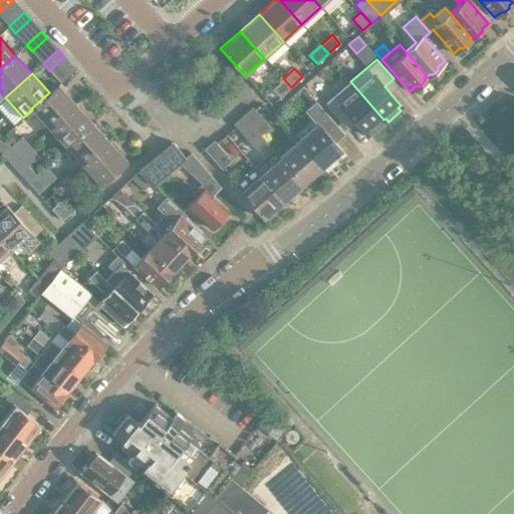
[(272,89),(280,97),(291,87),(283,78),(272,89)]
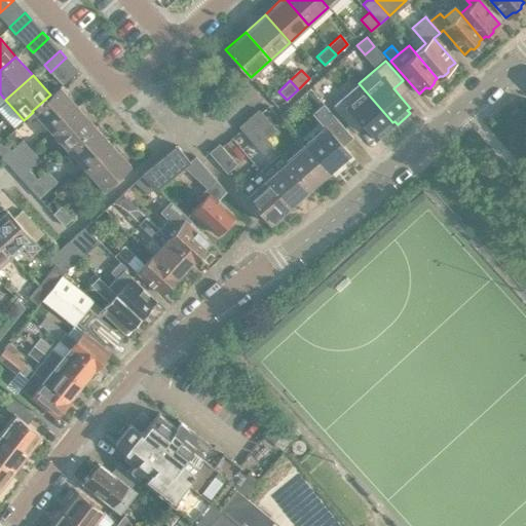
[(332,107),(349,126),(359,118),(364,124),(375,138),(377,136),(380,139),(393,127),(390,124),(392,122),(359,83),(332,107)]
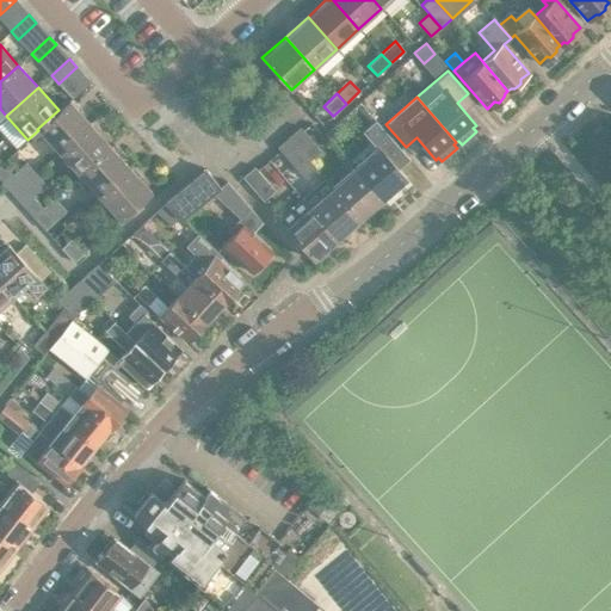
[(69,100),(59,110),(37,129),(38,130),(59,153),(90,123),(69,100)]
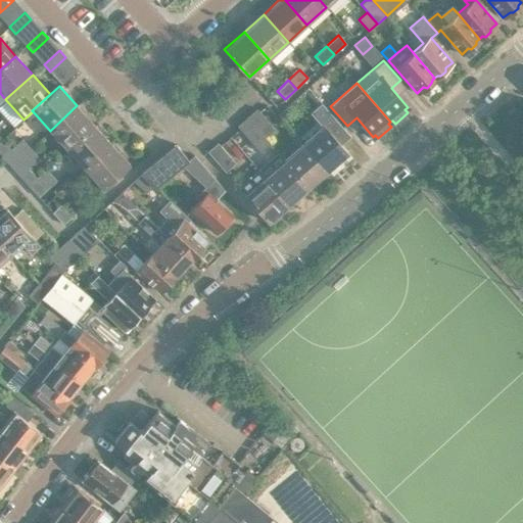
[(94,125),(77,105),(50,131),(66,149),(94,125)]
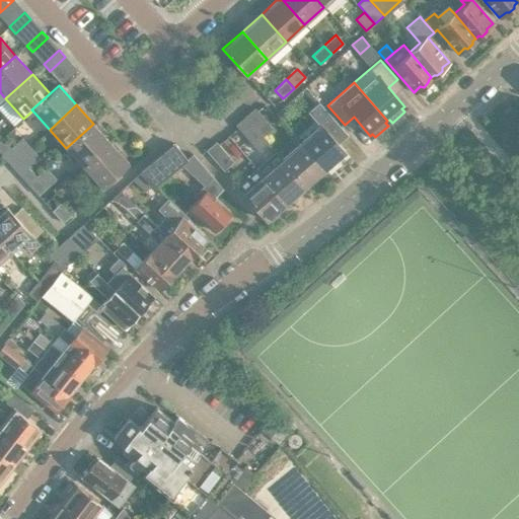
[(254,107),(244,116),(263,136),(272,128),(254,107)]
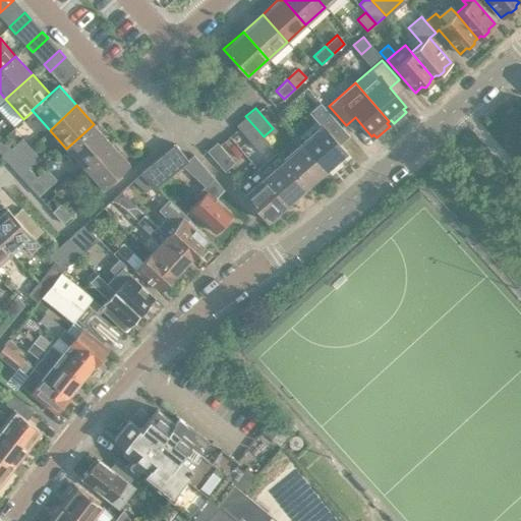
[(322,126),(302,142),(327,170),(346,153),(339,143),(348,135),(328,112),(317,121),(322,126)]
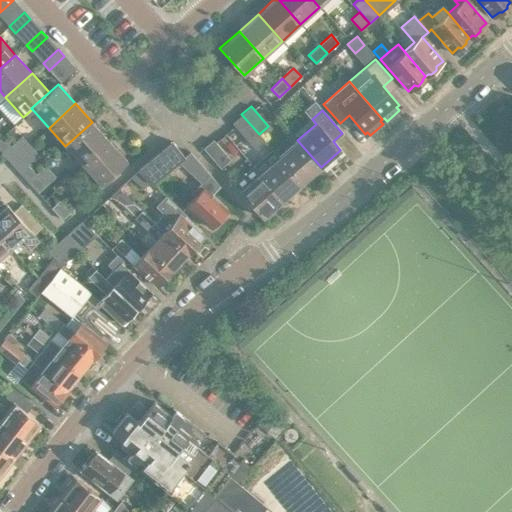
[(259,134),(241,114),(232,123),(254,149),(264,140),(259,134)]
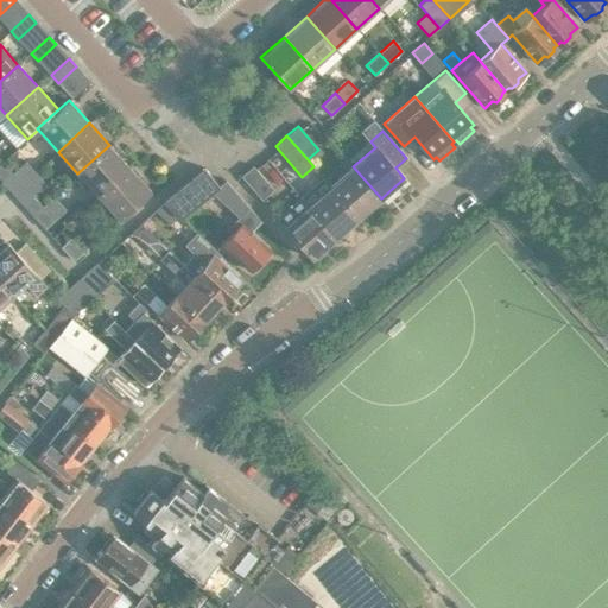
[(109,145),(77,173),(97,196),(130,168),(109,145)]
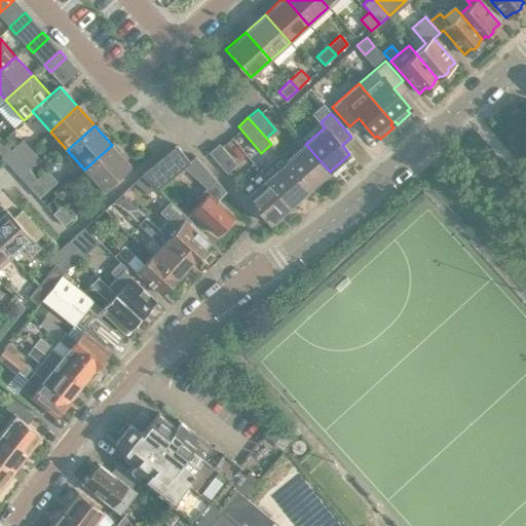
[(4,157),(11,166),(30,149),(22,139),(10,149),(2,140),(0,141),(0,155),(3,158),(4,157)]
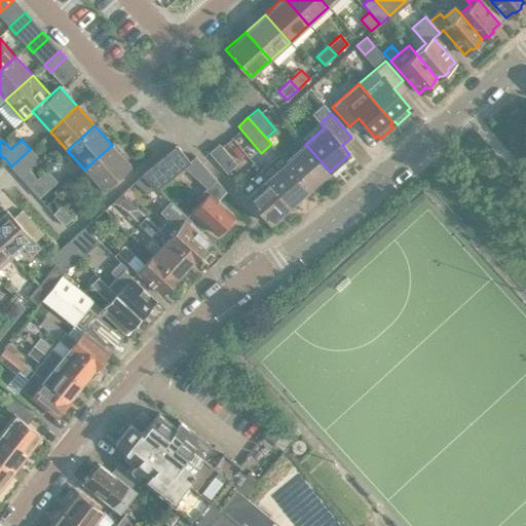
[(209,152),(226,173),(236,163),(219,143),(209,152)]
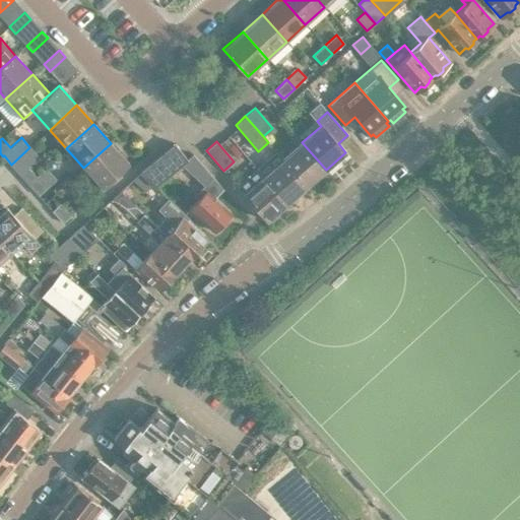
[(302,142),(282,159),(307,187),(326,170),(302,142)]
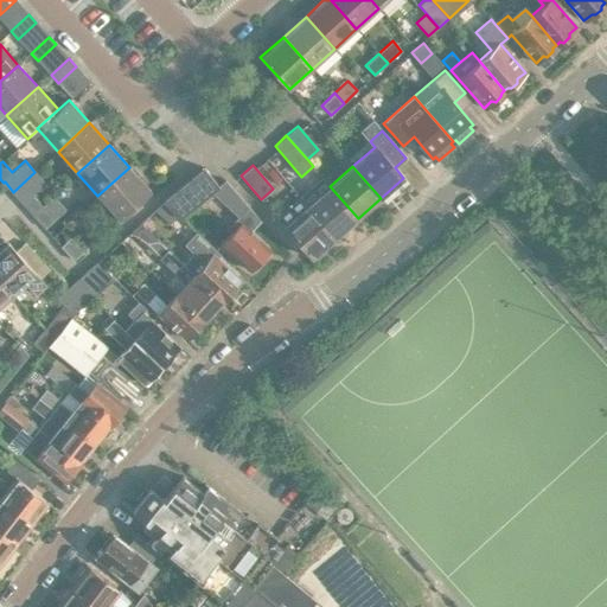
[(151,190),(129,167),(97,196),(119,218),(151,190)]
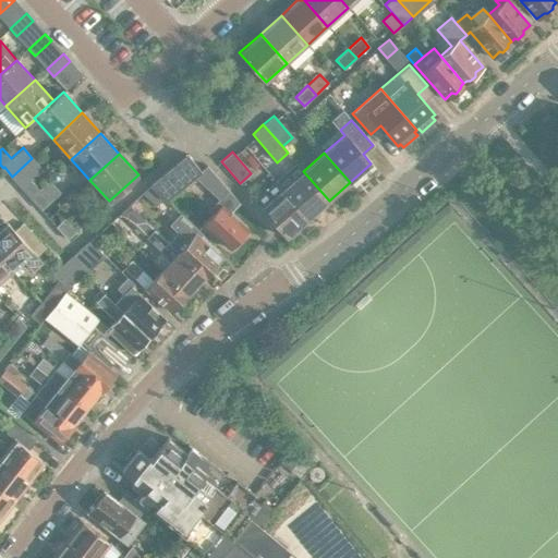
[(240,241),(239,238),(247,229),(229,211),(239,202),(207,165),(201,170),(187,154),(149,185),(150,186),(161,196),(166,201),(192,179),(217,202),(209,209),(213,213),(203,223),(229,249),(231,245),(235,245),(240,241)]
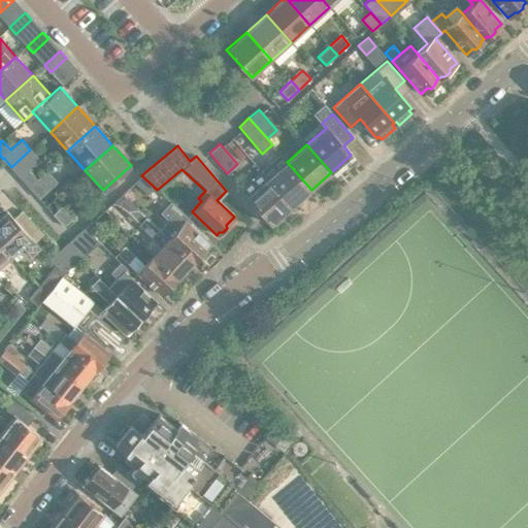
[(19,176),(28,187),(36,179),(28,169),(39,159),(30,150),(11,167),(19,175),(19,176)]
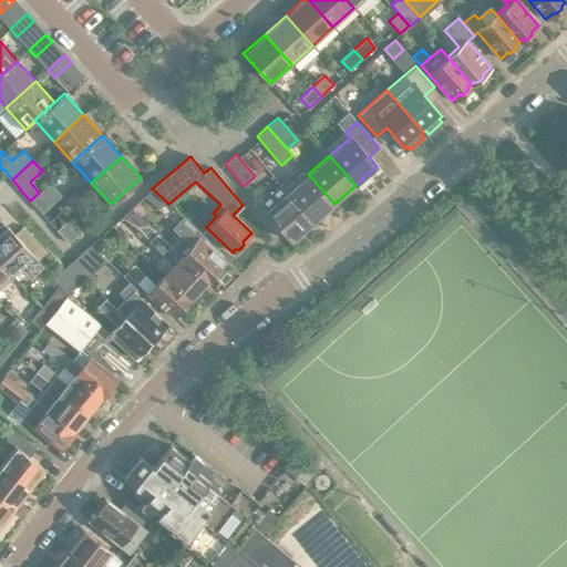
[(308,174),(287,192),(313,222),(334,204),(308,174)]
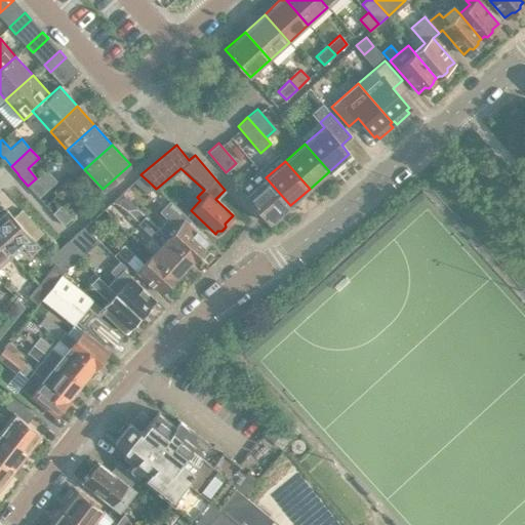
[(146,191),(152,185),(142,175),(134,182),(146,191)]
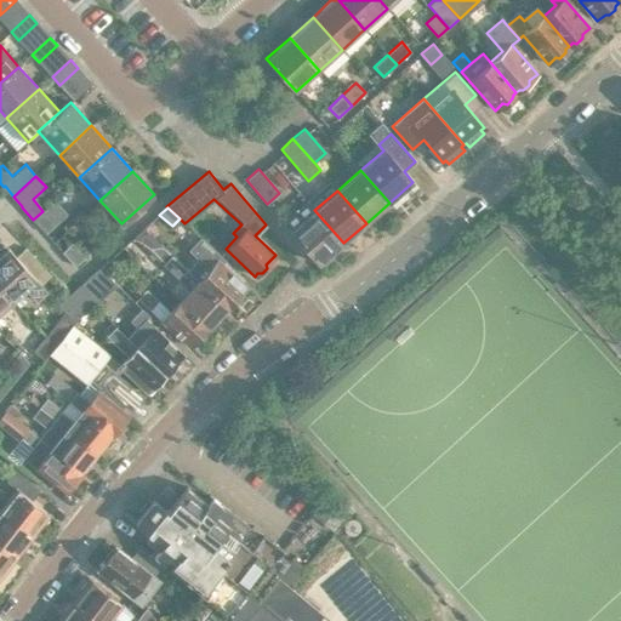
[(319,265),(337,249),(343,243),(314,210),(290,231),(319,265)]
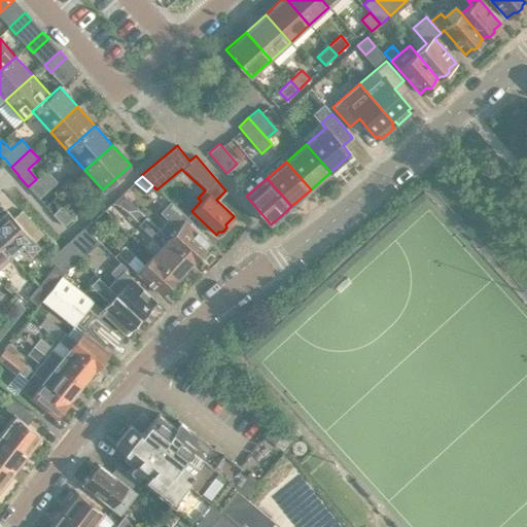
[(46,190),(36,179),(28,186),(38,198),(46,190)]
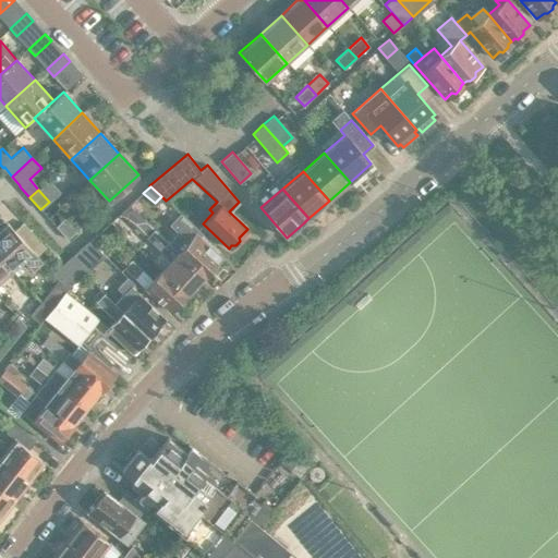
[(187,293),(204,276),(178,252),(131,208),(124,215),(161,251),(152,261),(161,269),(187,293)]
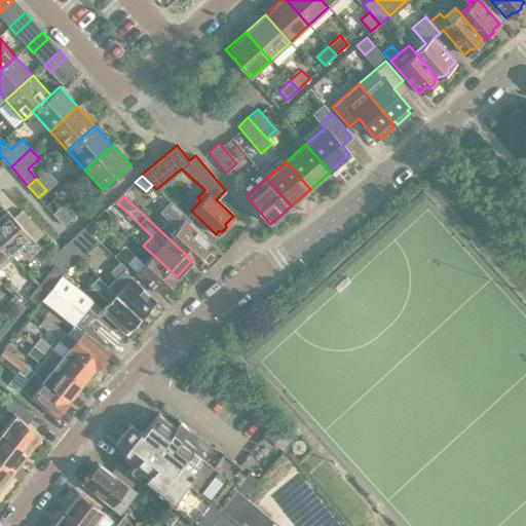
[(167,237),(192,260),(194,257),(198,257),(201,252),(201,249),(209,242),(188,223),(190,220),(172,202),(162,213),(178,227),(167,237)]
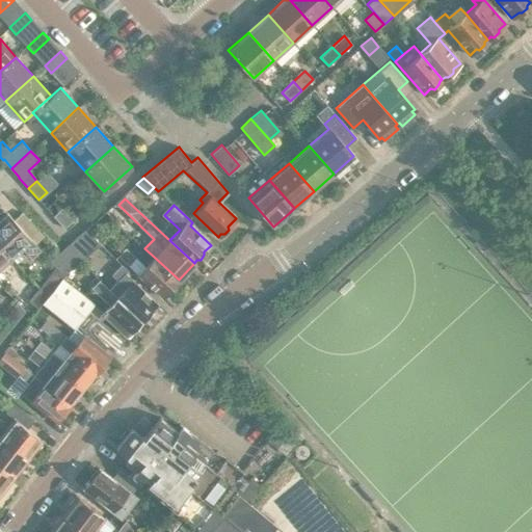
[(61,208),(53,216),(63,228),(73,220),(61,208)]
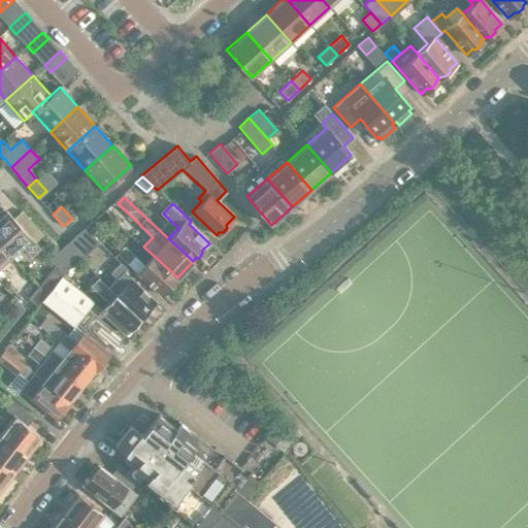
[(3,207),(0,210),(0,243),(11,257),(23,245),(32,256),(40,249),(3,207)]
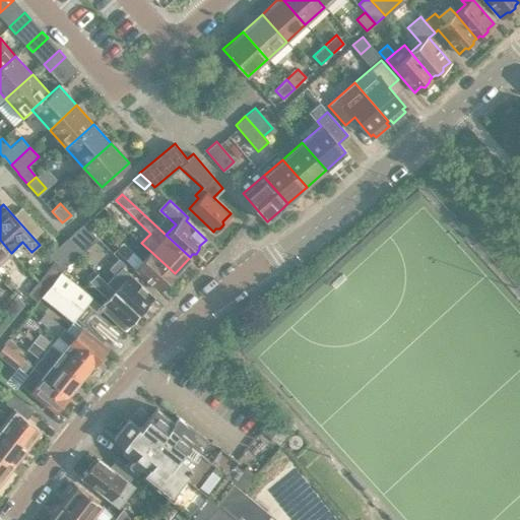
[(82,224),(67,239),(80,254),(96,240),(82,224)]
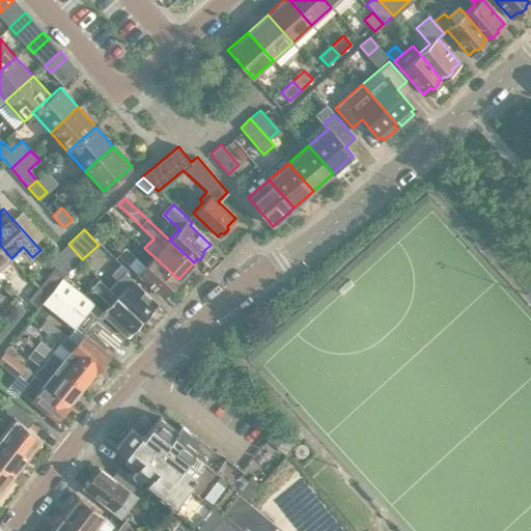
[(68,244),(50,260),(49,260),(63,276),(82,259),(68,244)]
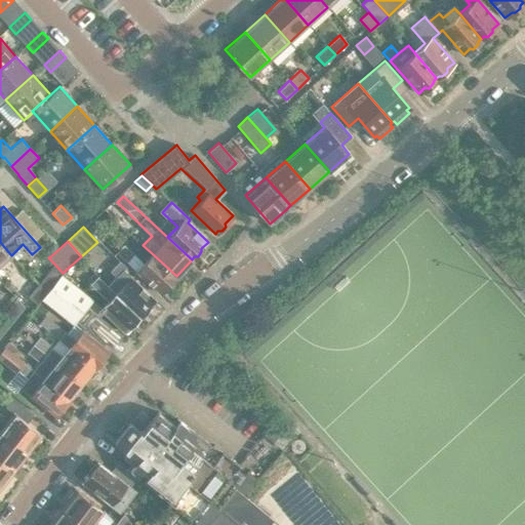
[(0,265),(11,255),(0,242),(0,265)]
